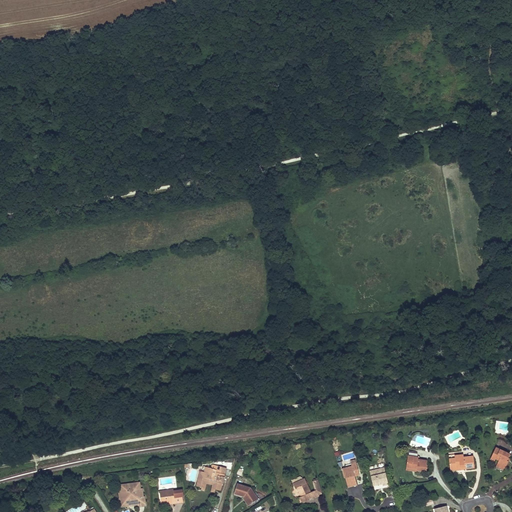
[(475,38),(458,41),(459,47),(476,44),(475,38)]
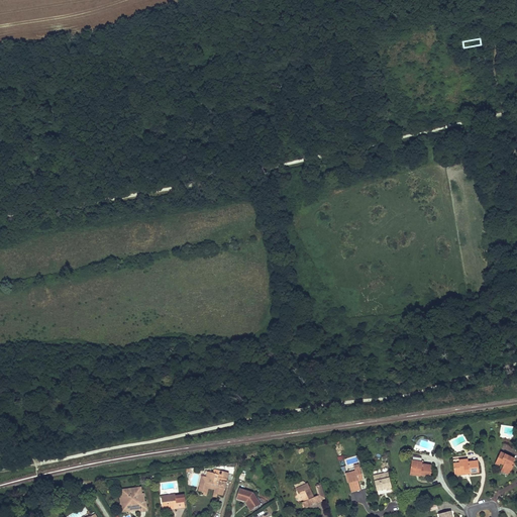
[(515,458),(501,452),(496,461),(501,463),(504,464),(503,468),(511,472),(513,467),(512,466),(515,458)]
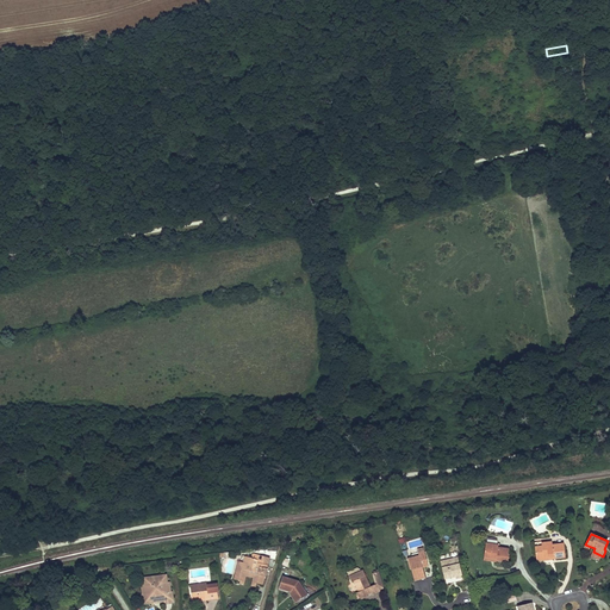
[(542,546),(535,547),(536,558),(554,556),(554,559),(560,558),(566,558),(564,543),(553,545),(552,542),(542,543),(542,546)]
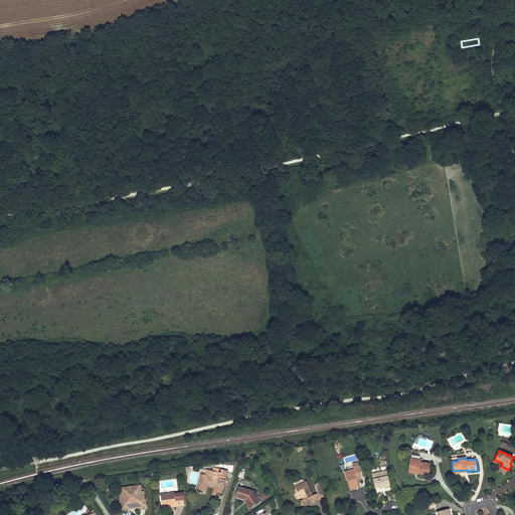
[(420,460),(410,459),(408,470),(419,472),(418,473),(430,475),(430,471),(431,468),(430,468),(430,464),(420,462),(420,460)]
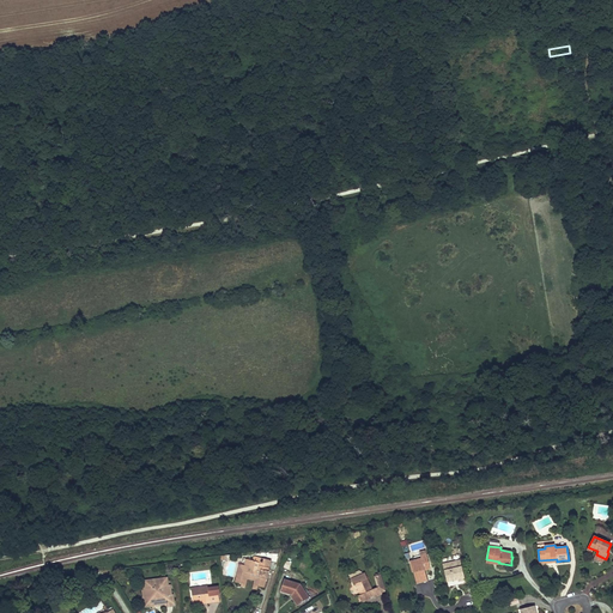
[(431,566),(426,551),(424,552),(424,554),(423,554),(424,557),(422,557),(423,559),(412,563),(414,571),(417,574),(416,576),(418,584),(429,581),(425,571),(425,568),(431,566)]
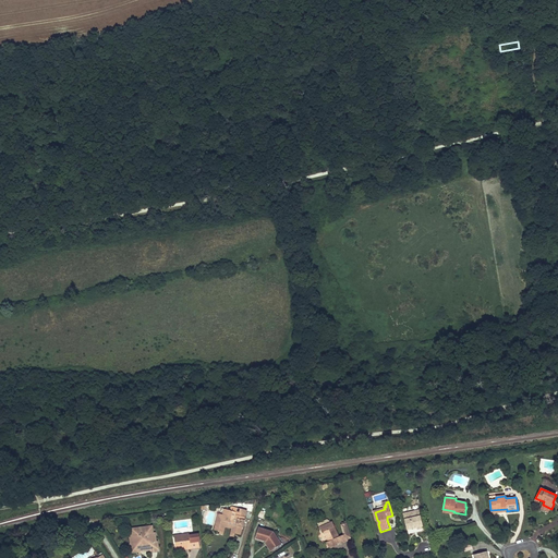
[(244,520),(247,510),(232,507),(231,510),(229,510),(228,516),(223,514),(218,513),(214,530),(220,531),(222,523),(235,526),(234,533),(241,535),(243,528),(245,520),(244,520)]
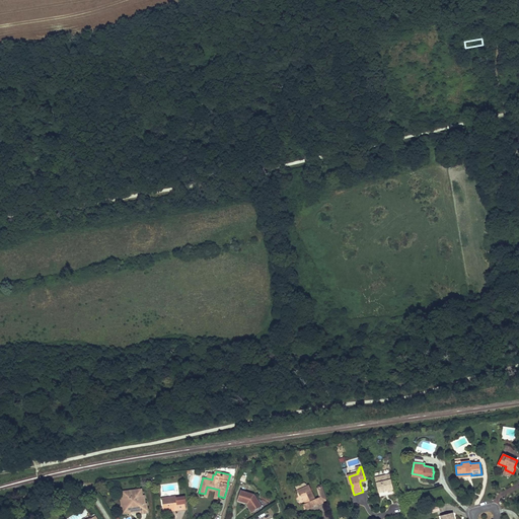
[(392,494),(388,477),(382,478),(382,479),(378,480),(378,479),(373,480),(377,496),(382,494),(381,491),(386,490),(386,493),(387,495),(392,494)]
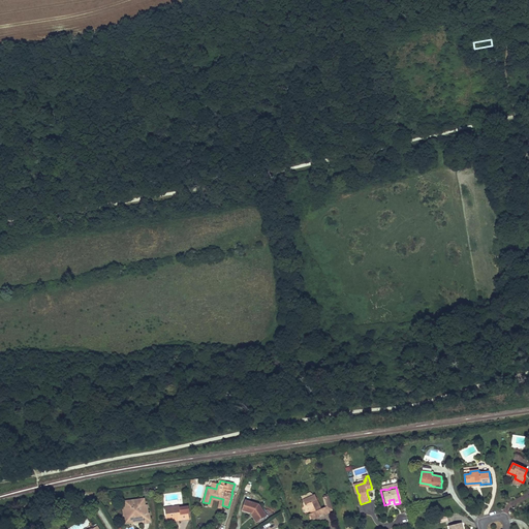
[(306,504),(307,504),(317,499),(314,494),(304,499),(306,504)]
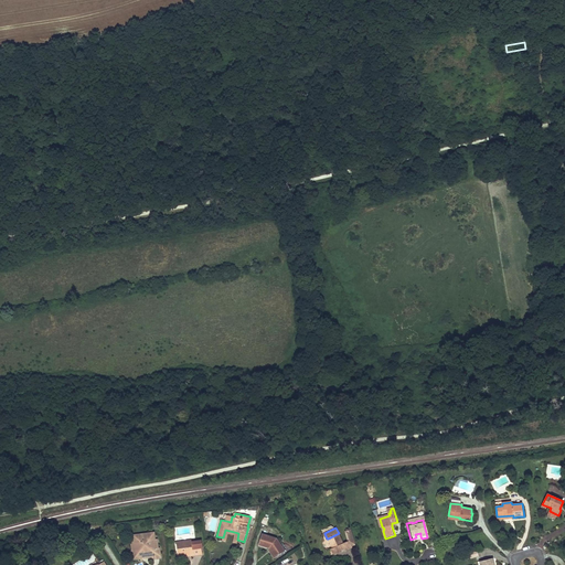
[(238,533),(225,530),(223,537),(222,540),(226,541),(227,534),(231,534),(235,535),(233,542),(237,543),(237,540),(238,533)]
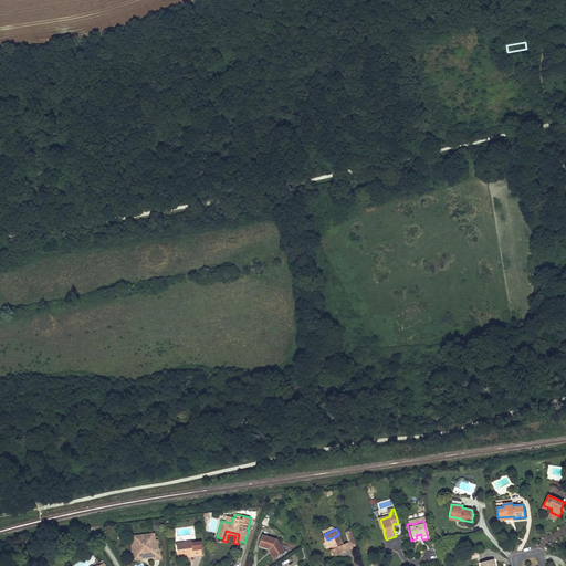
[(346,533),(348,542),(350,541),(354,547),(356,546),(352,531),(347,532),(346,533)]
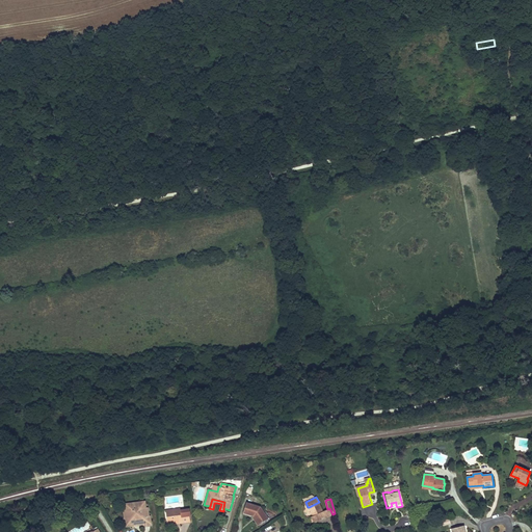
[(144,502),(131,504),(131,508),(126,509),(124,511),(125,519),(129,519),(131,520),(129,523),(133,526),(136,522),(136,520),(139,520),(140,523),(142,523),(143,527),(148,526),(151,526),(150,516),(149,516),(148,508),(144,508),(144,507),(145,507),(144,502)]
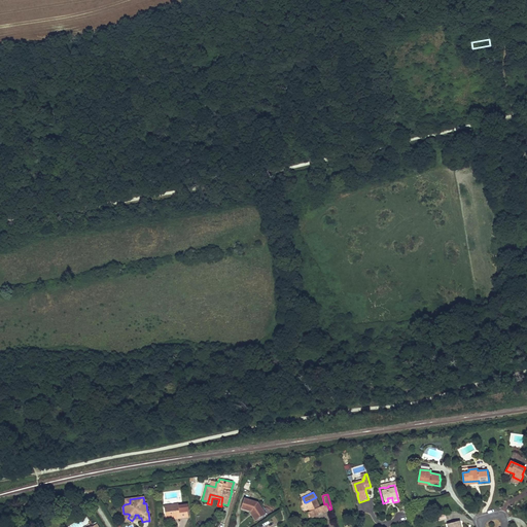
[(316,497),(306,502),(310,511),(320,506),(316,497)]
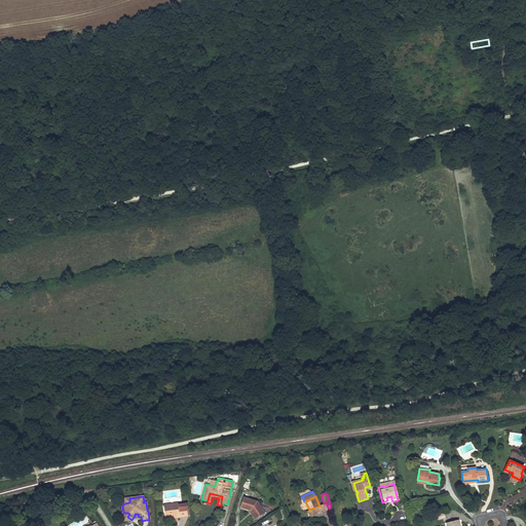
[(258,501),(245,497),(241,508),(248,510),(252,511),(253,512),(254,512),(255,513),(254,514),(258,519),(262,516),(260,513),(264,511),(258,501)]
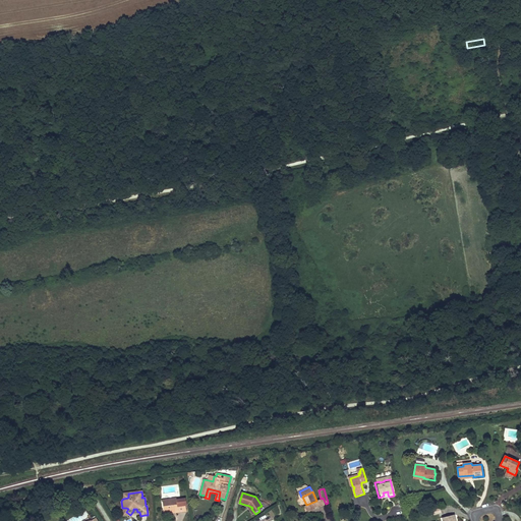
[(163,500),(164,510),(167,510),(168,512),(178,511),(178,512),(186,511),(186,505),(187,505),(186,499),(177,500),(177,498),(163,500)]
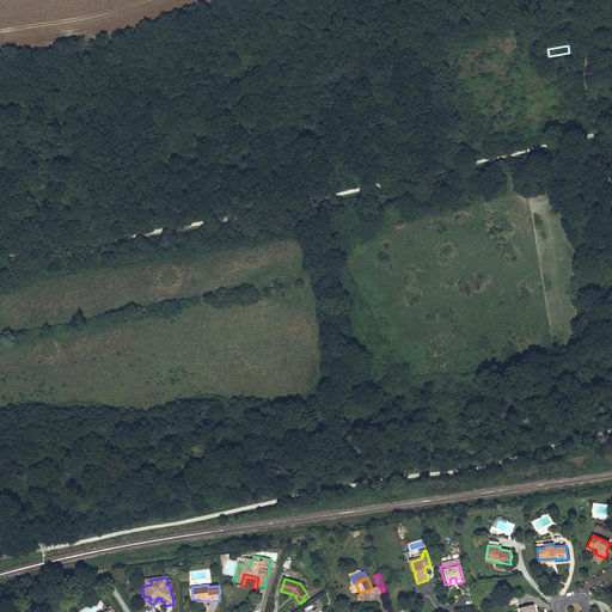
[(377,586),(372,588),(360,593),(359,594),(361,599),(367,595),(368,597),(374,594),(374,595),(383,592),(379,585),(377,586)]
